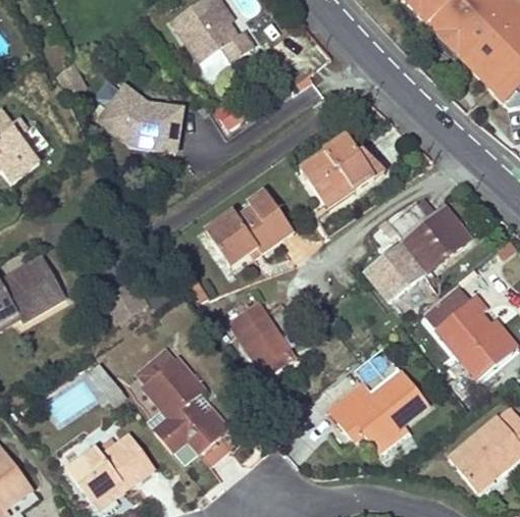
[(202,0),(174,18),(202,61),(223,47),(232,62),(256,47),(246,32),(241,35),(231,20),(217,0),(202,0)]
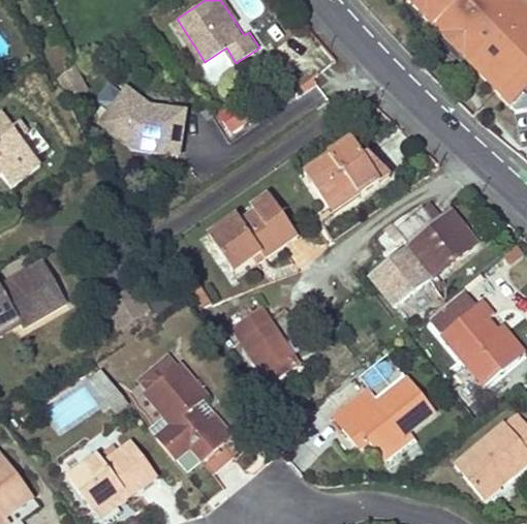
[(220,0),(235,21),(240,18),(227,0),(220,0)]
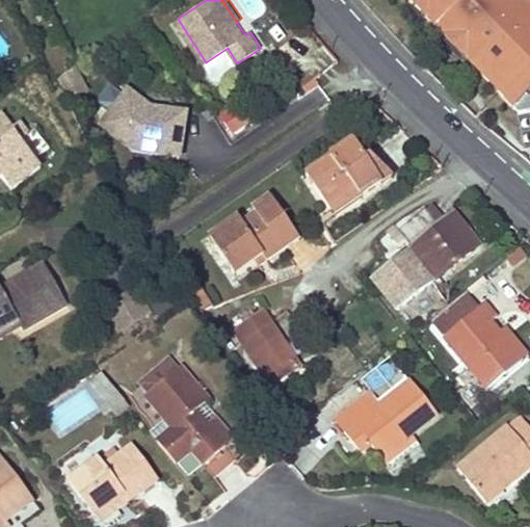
[(413,0),(517,109),(529,96),(529,0),(413,0)]
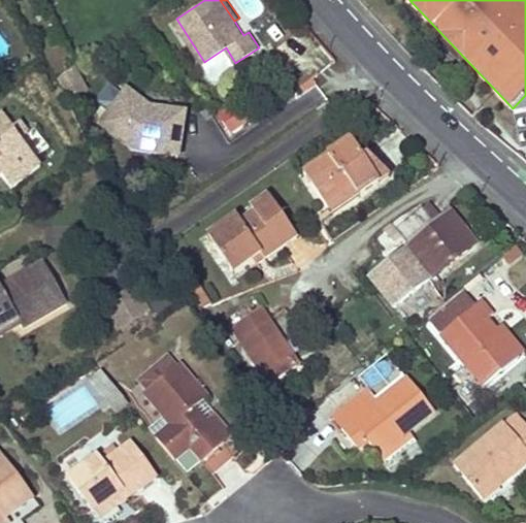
[(84,86),(72,63),(55,74),(65,95),(84,86)]
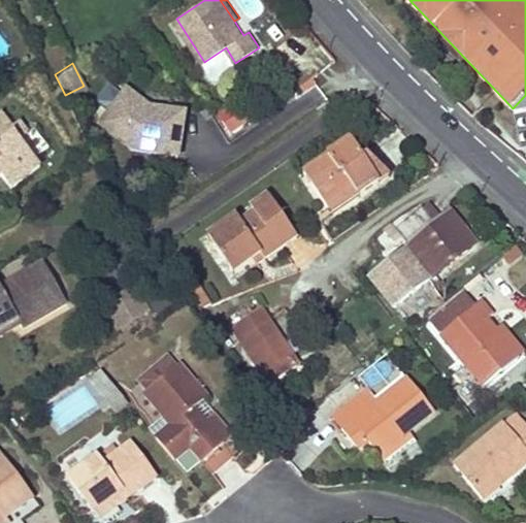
[(152,109),(153,104),(127,86),(123,92),(143,107),(152,109)]
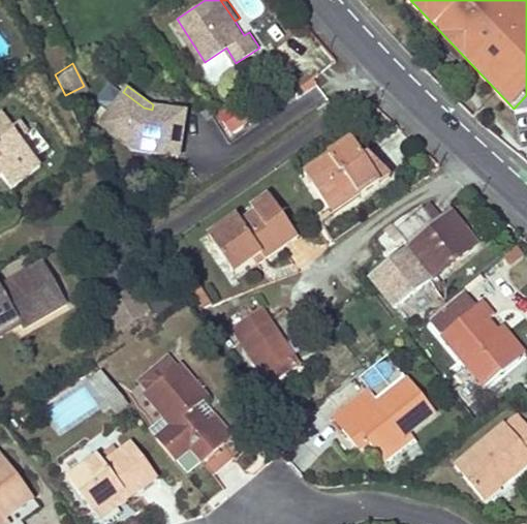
[(188,110),(153,104),(152,110),(144,108),(123,92),(101,121),(133,146),(182,153),(188,110)]
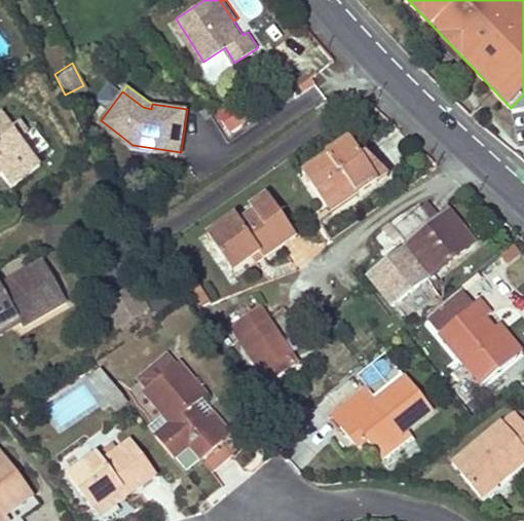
[(0,171),(1,171),(11,184),(40,162),(17,134),(26,127),(17,115),(7,123),(0,114),(0,171)]
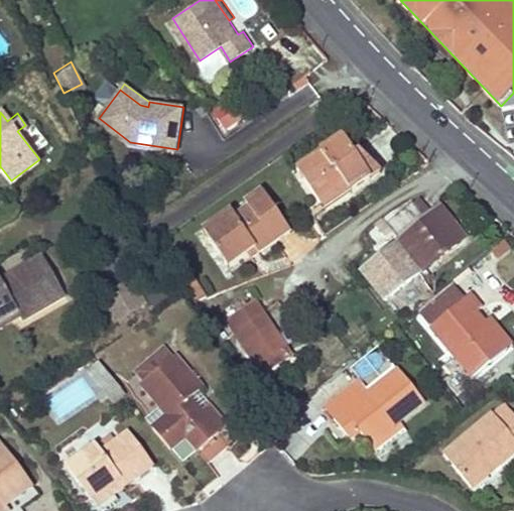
[(297,165),(320,199),(347,181),(351,188),(382,168),(360,148),(356,151),(344,133),(297,165)]
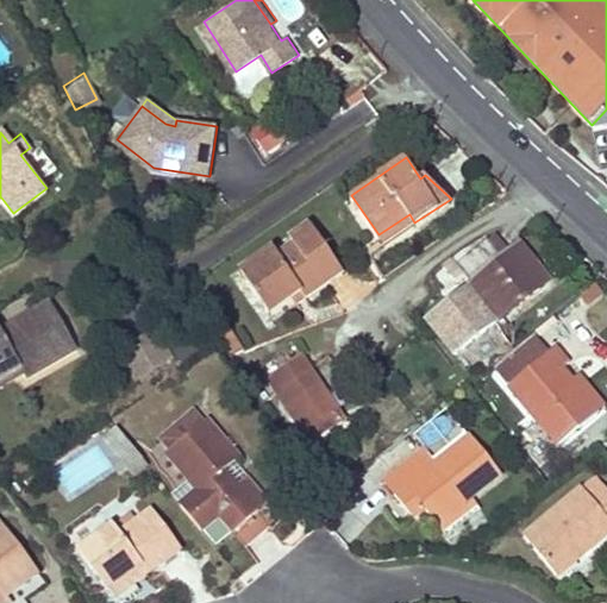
[(410,214),(379,234),(385,243),(414,223),(410,214)]
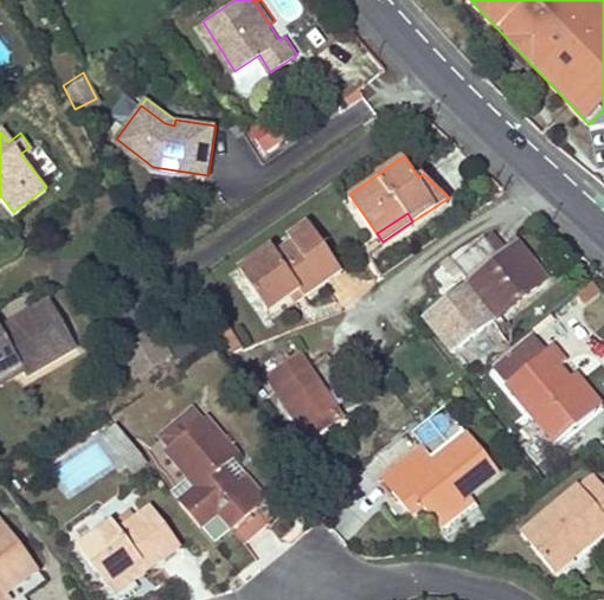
[(261,263),(245,272),(270,309),(295,292),(293,286),(299,283),(302,288),(304,290),(341,266),(309,220),(289,233),(294,239),(277,251),(274,245),(256,257),(261,263)]
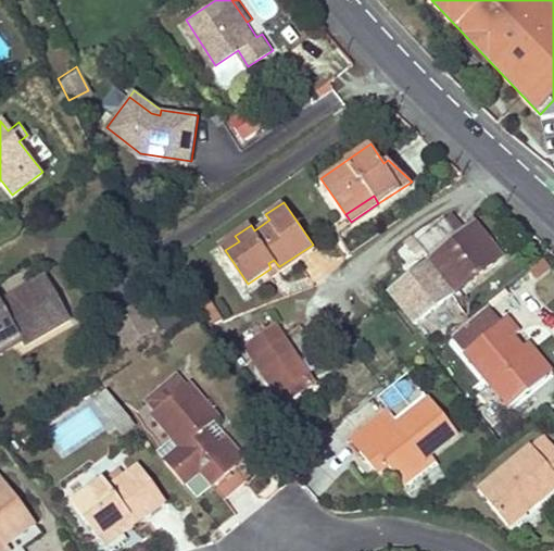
[(423,224),(412,233),(422,246),(428,253),(433,260),(456,288),(502,251),(474,215),(456,229),(444,213),(427,229),(423,224)]
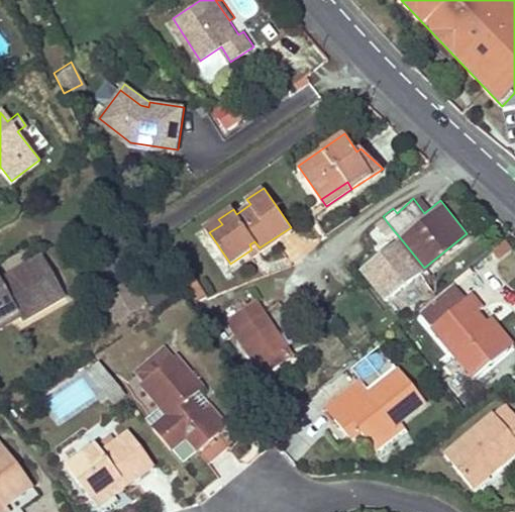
[(392,228),(383,216),(377,221),(386,232),(392,228)]
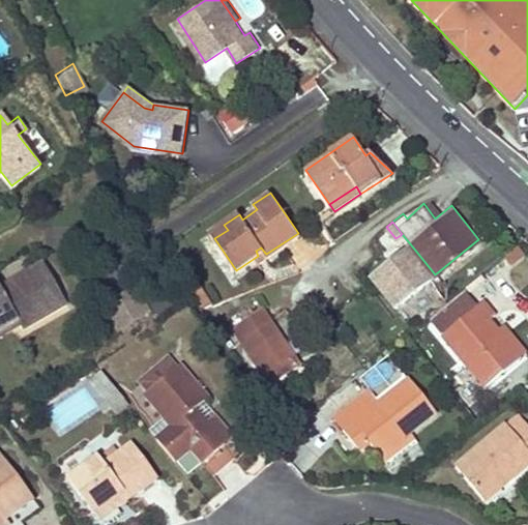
[(224,225),(210,233),(214,238),(228,230),(224,225)]
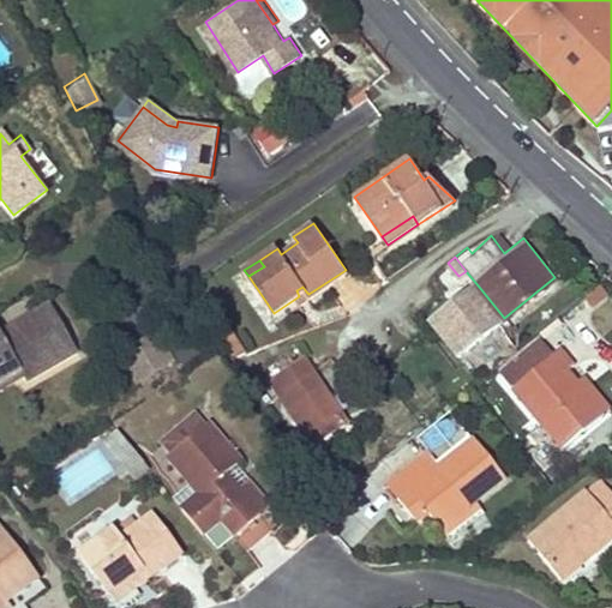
[(473,280),(456,292),(463,300),(479,287),(473,280)]
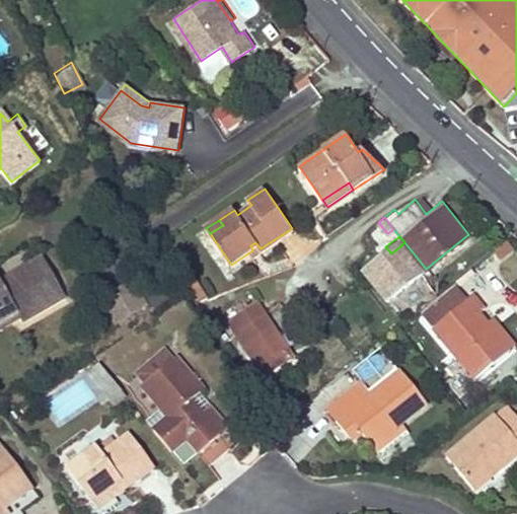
[(250,245),(252,250),(259,246),(255,242),(250,245)]
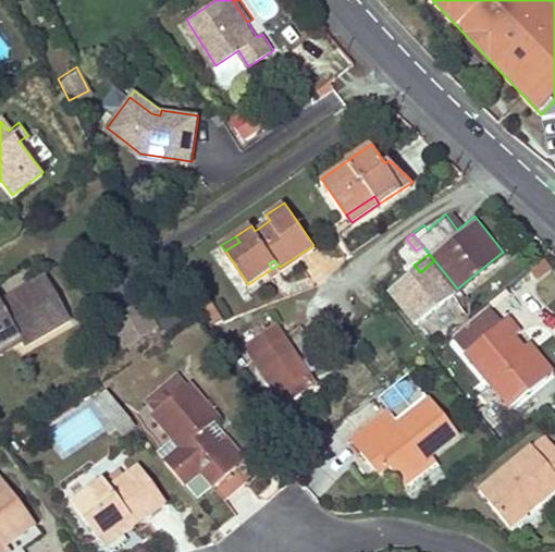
[(420,272),(414,265),(391,284),(417,316),(457,289),(434,260),(420,272)]
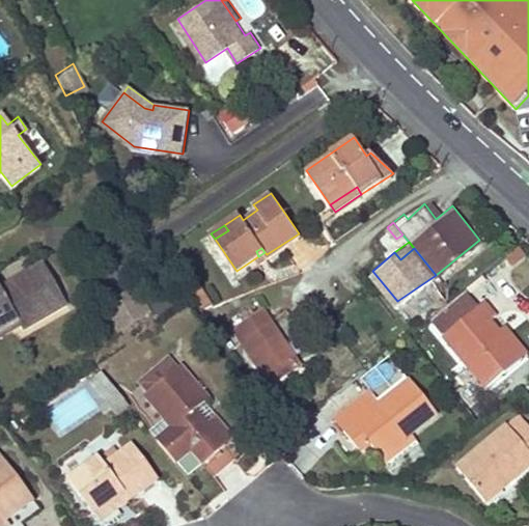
[(0,329),(19,319),(22,324),(24,328),(67,304),(43,260),(0,285),(0,284),(0,329)]
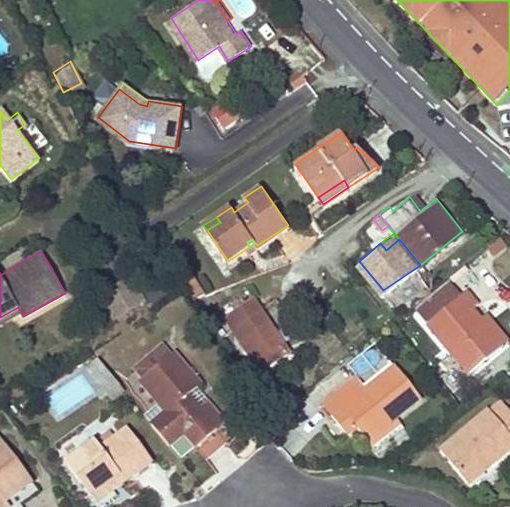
[(189,265),(180,271),(185,279),(194,273),(189,265)]
